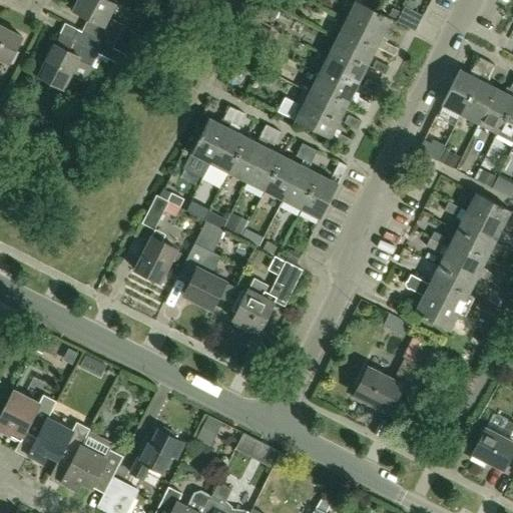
[(110,17),(117,4),(109,0),(76,0),(71,10),(88,19),(81,32),(112,48),(124,25),(110,17)]
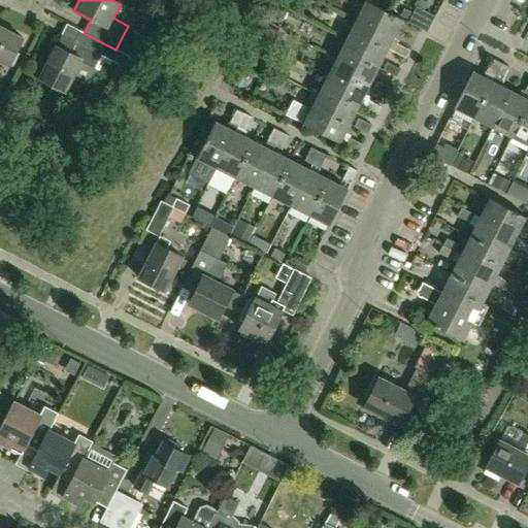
[(388,48),(393,37),(402,20),(364,1),(355,21),(373,30),(369,39),(388,48)]
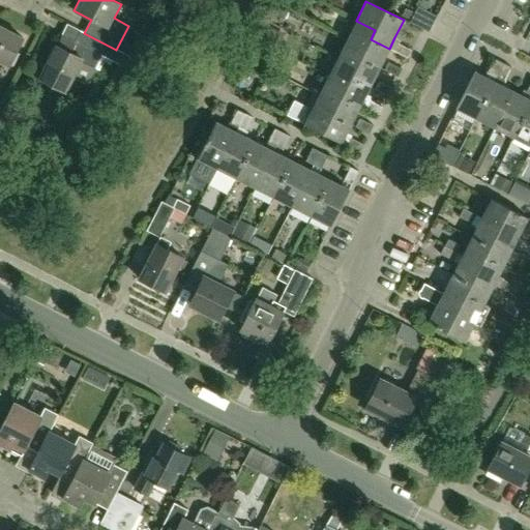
[(409,23),(422,29),(429,32),(435,20),(416,9),(409,23)]
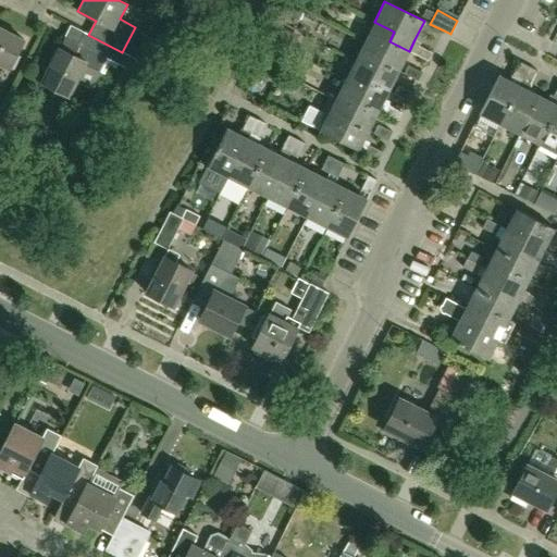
[(394,32),(374,22),(364,41),(384,51),(379,61),(399,71),(409,51),(390,41),(394,32)]
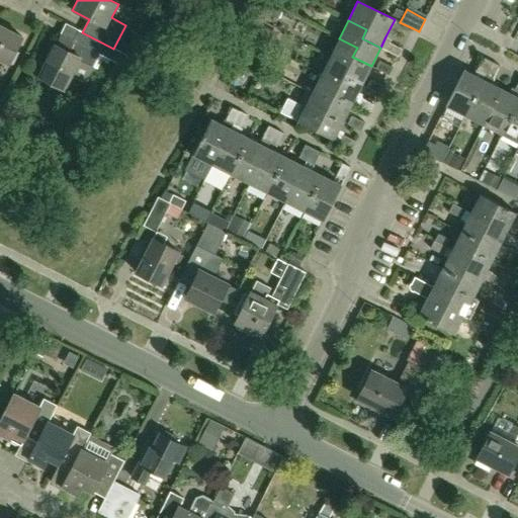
[(0,60),(8,65),(22,37),(0,25),(0,60)]
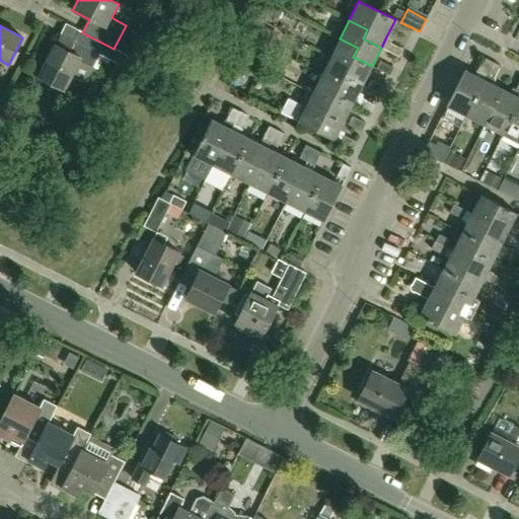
[(84,84),(99,54),(121,65),(127,55),(114,49),(82,32),(78,29),(73,41),(61,34),(56,45),(55,45),(38,77),(64,90),(71,76),(84,84)]
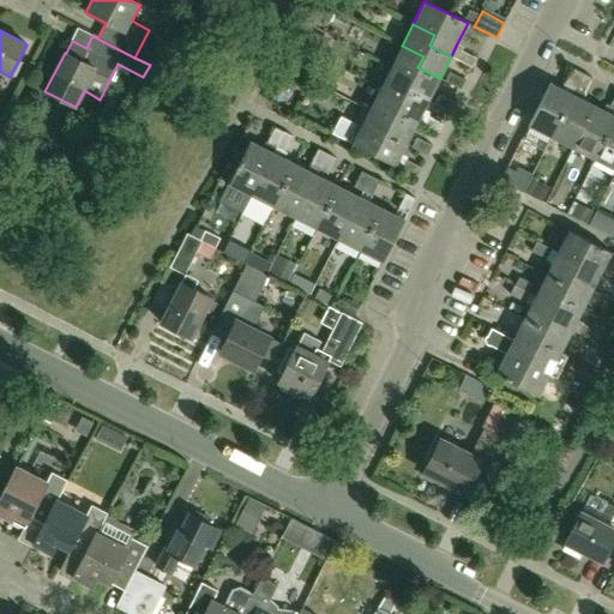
[(461,50),(463,46),(457,43),(451,56),(471,67),(476,58),(461,50)]
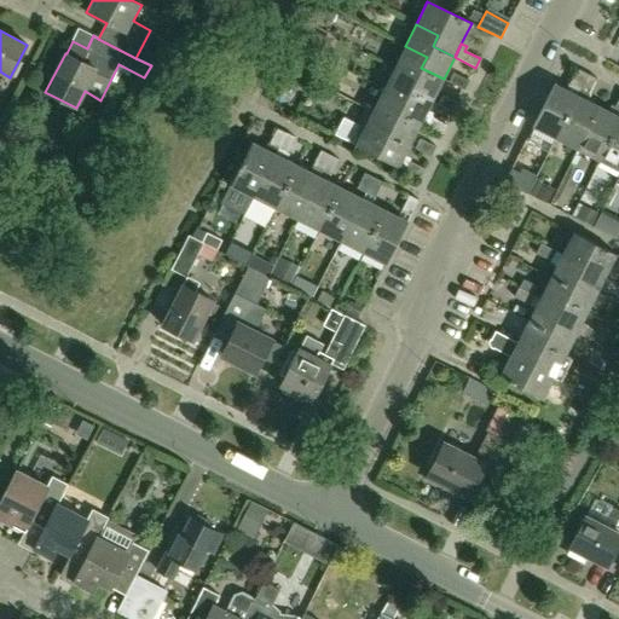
[(427,57),(405,46),(394,68),(416,79),(410,90),(433,100),(444,79),(421,68),(427,57)]
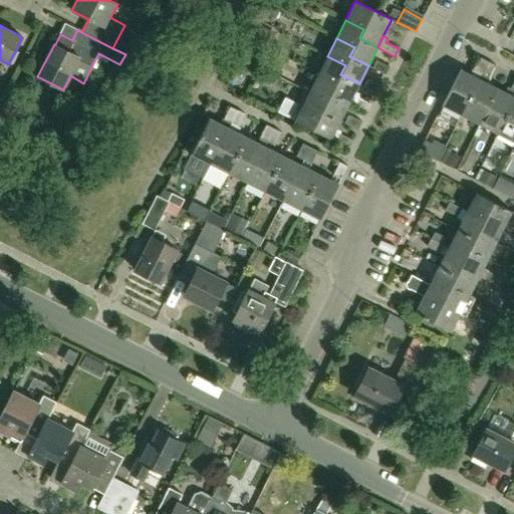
[(345,65),(327,56),(317,75),(336,84),(331,92),(349,101),(359,83),(340,74),(345,65)]
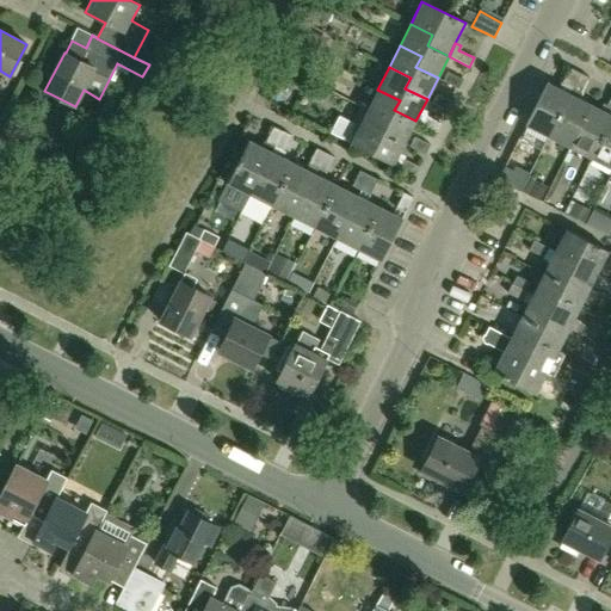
[(463,79),(448,72),(443,80),(458,88),(463,79)]
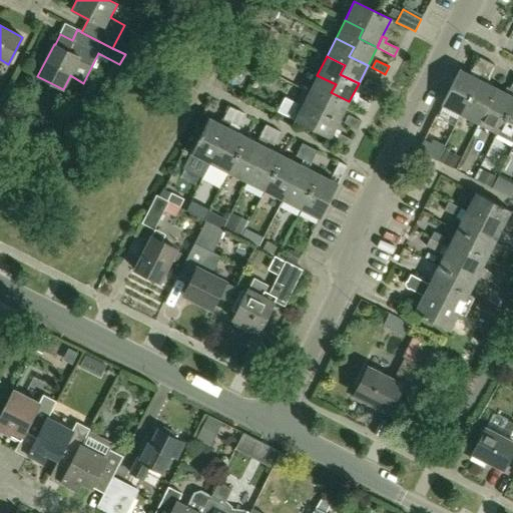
[(250,74),(254,66),(244,61),(240,69),(250,74)]
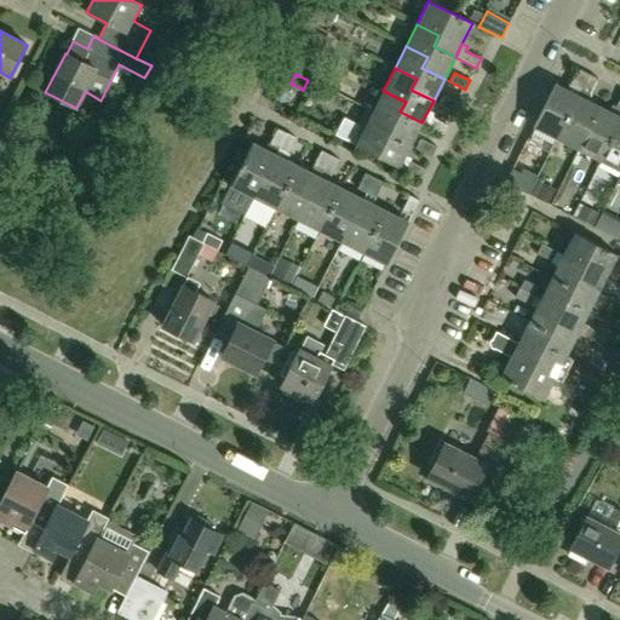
[(598,79),(589,75),(581,91),(590,95),(598,79)]
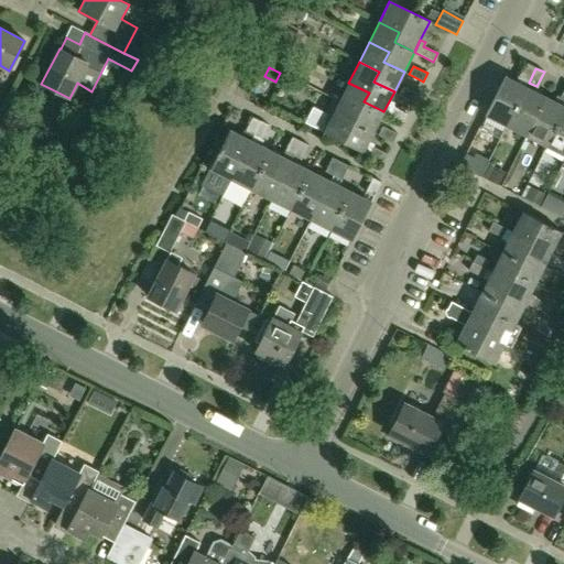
[(506,127),(527,87),(505,76),(479,127),(499,137),(505,126),(506,127)]
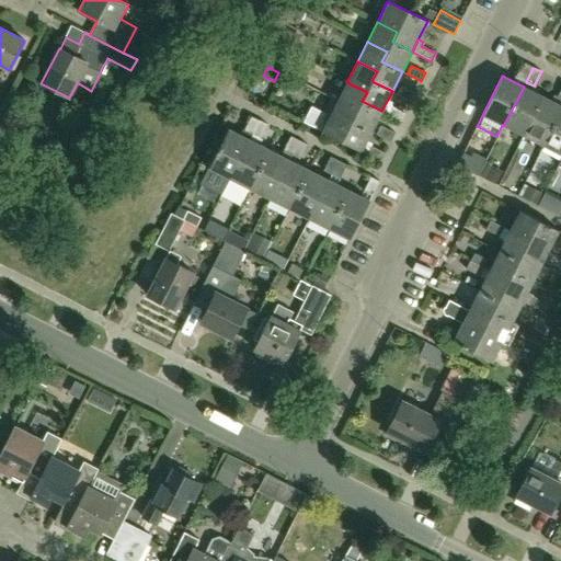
[(276,88),(258,78),(249,93),(267,104),(276,88)]
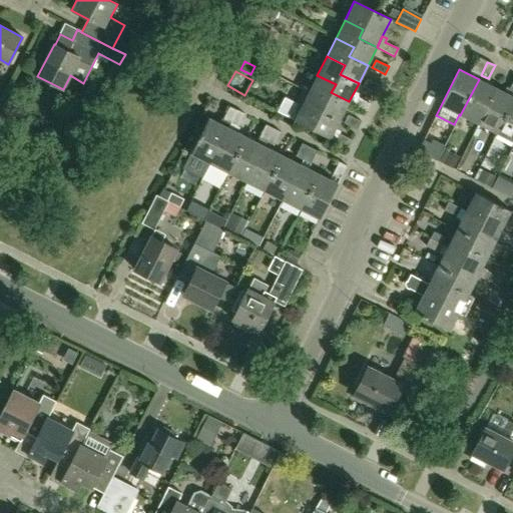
[(336,84),(317,75),(308,92),(327,102),(322,111),(340,120),(349,101),(331,92),(336,84)]
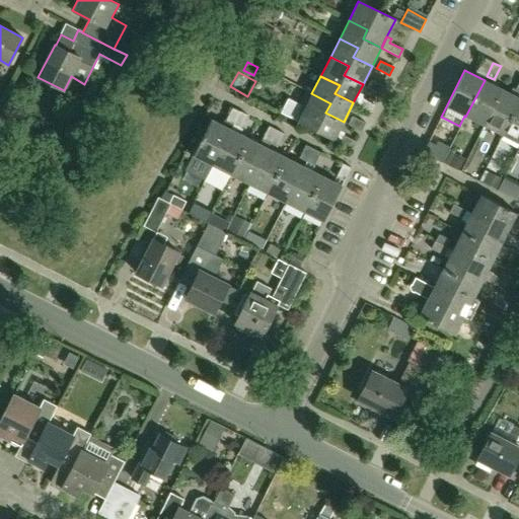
[(384,86),(370,79),(367,87),(380,93),(384,86)]
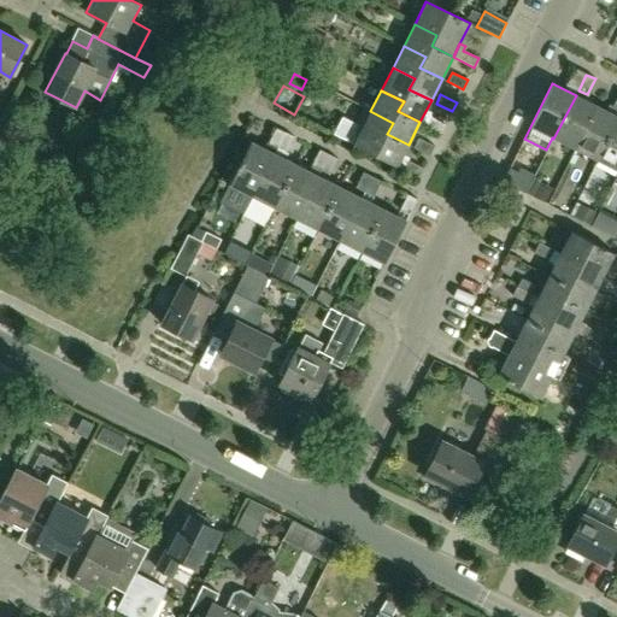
[(576,150),(598,106),(576,95),(553,139),(576,150)]
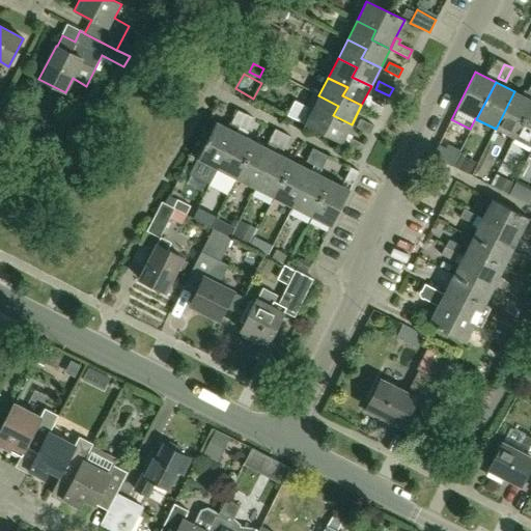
[(521,94),(530,100),(530,85),(527,92),(523,90),(521,94)]
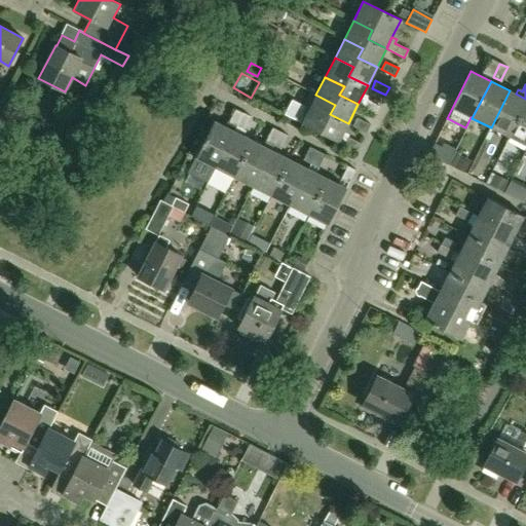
[(525,103),(525,99),(516,94),(510,90),(491,127),(510,137),(525,103)]
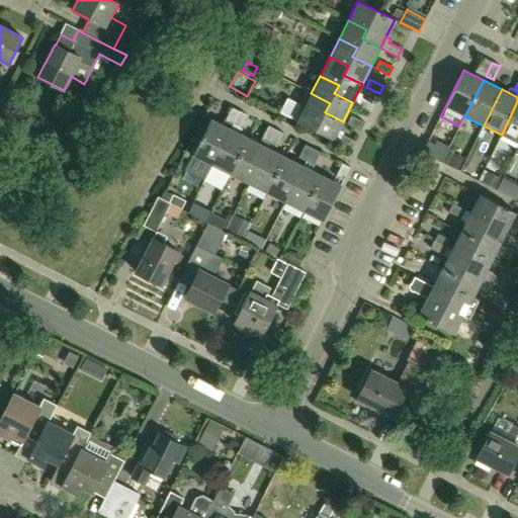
[(334,141),(343,121),(325,112),(330,103),(311,93),(306,91),(298,105),(304,108),(297,121),(334,141)]
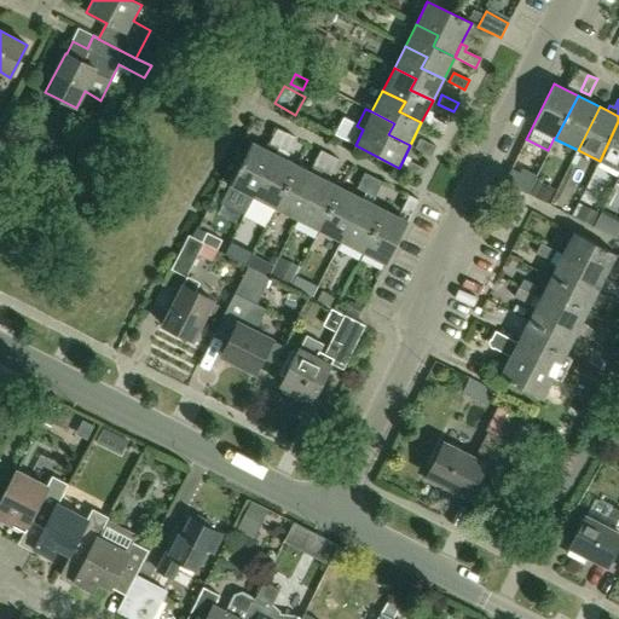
[(446,125),(431,116),(426,126),(441,134),(446,125)]
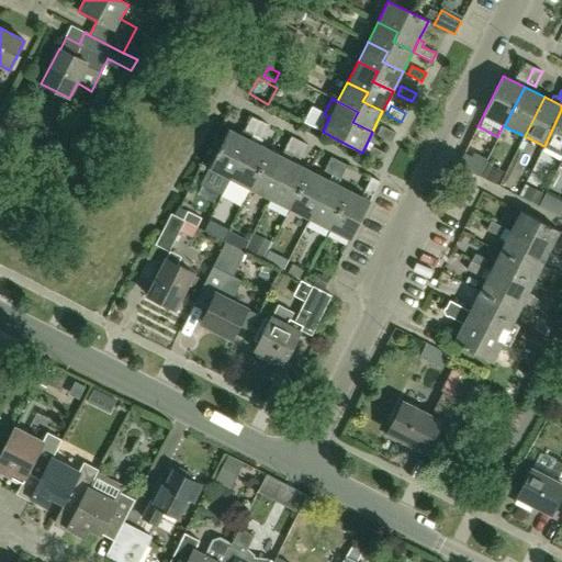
[(561,155),(561,110),(544,146),(561,155)]
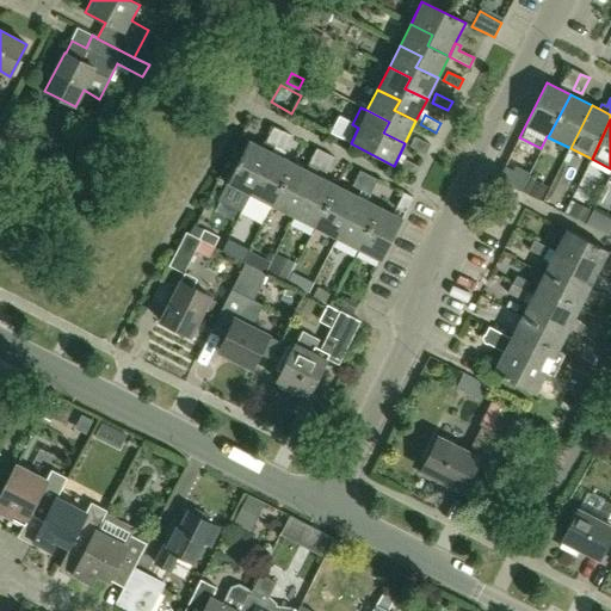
[(275,147),(282,131),(272,127),(265,142),(275,147)]
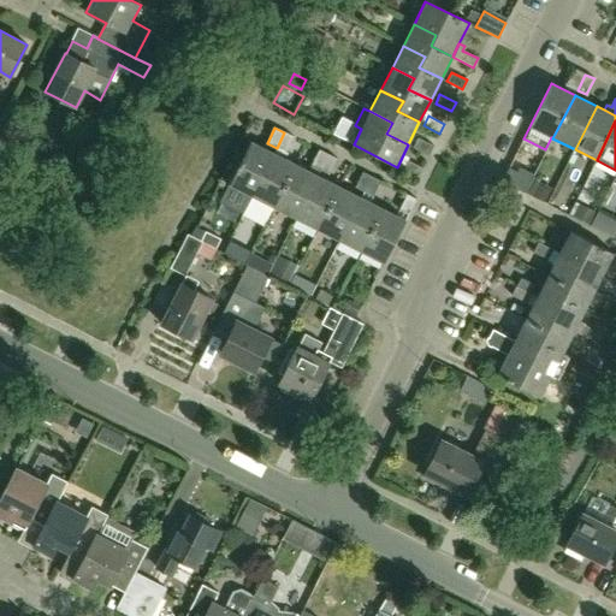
[(284,132),(277,148),(285,152),(292,137),(284,132)]
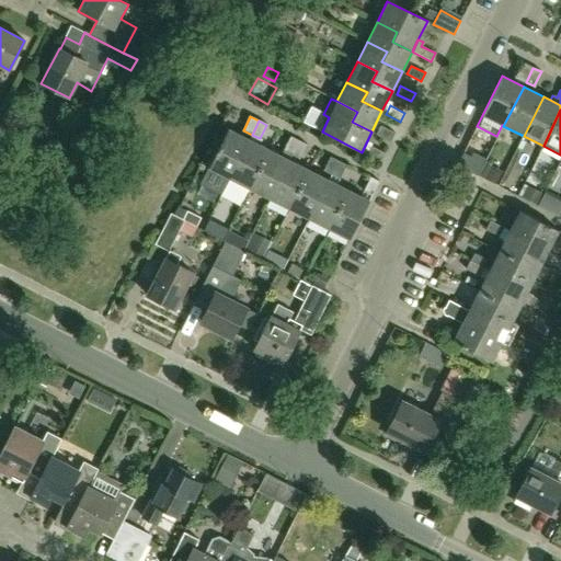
[(395,133),(380,126),(376,134),(390,141),(395,133)]
